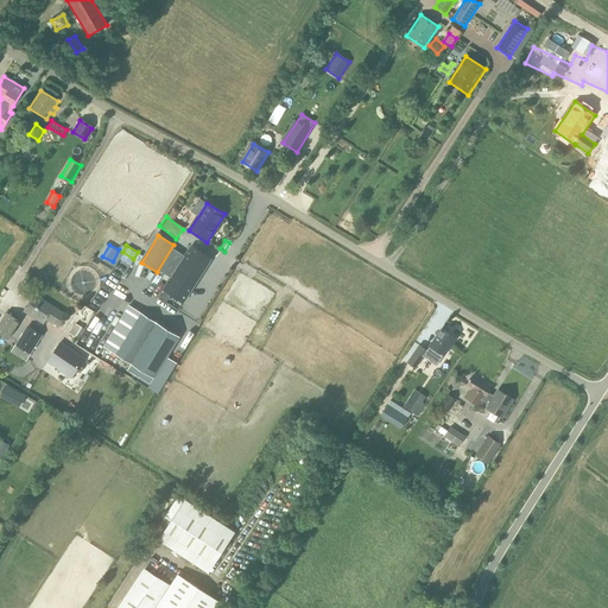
[(183,302),(211,259),(191,247),(164,290),(165,291),(160,297),(168,301),(171,295),(183,302)]
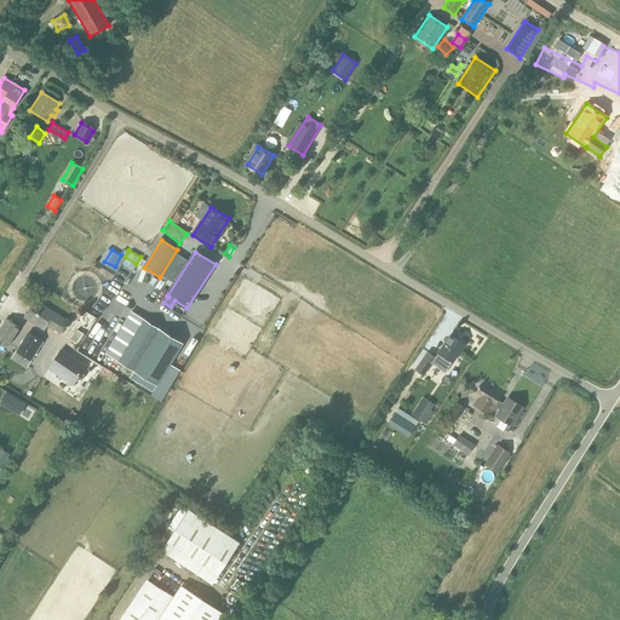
[(130,279),(161,299),(168,287),(137,267),(130,279)]
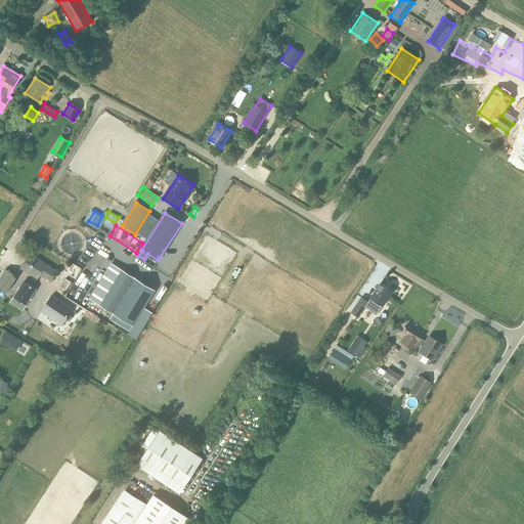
[(141,235),(145,238),(149,229),(145,227),(141,235)]
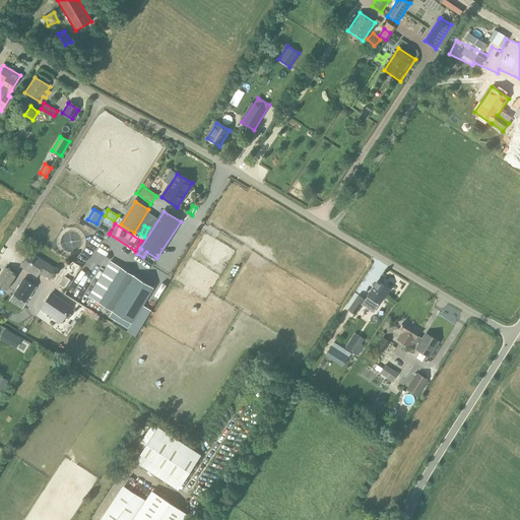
[(82,250),(79,255),(92,263),(95,258),(82,250)]
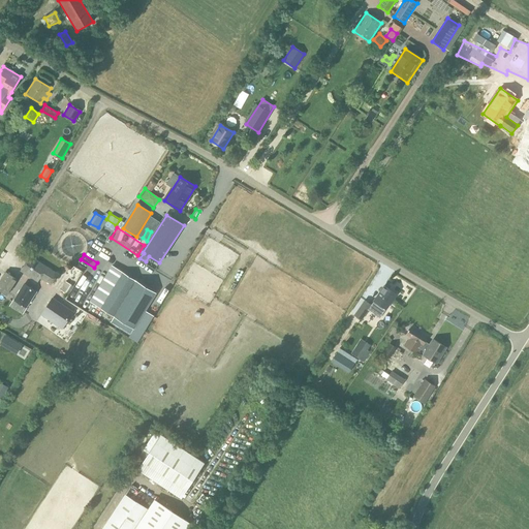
[(51,285),(58,275),(30,257),(21,271),(37,282),(40,278),(51,285)]
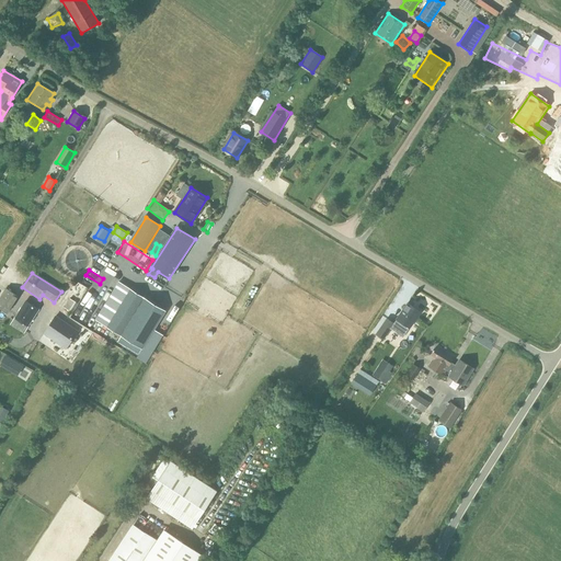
[(107,284),(110,281),(123,289),(126,284),(107,273),(102,281),(107,284)]
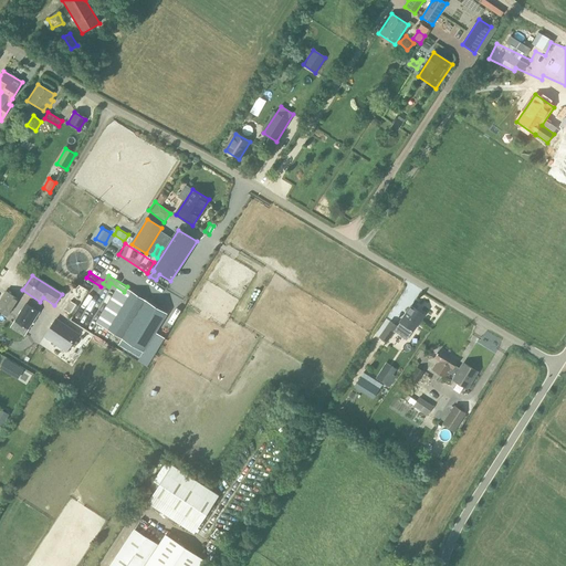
[(161,293),(165,289),(155,283),(152,287),(161,293)]
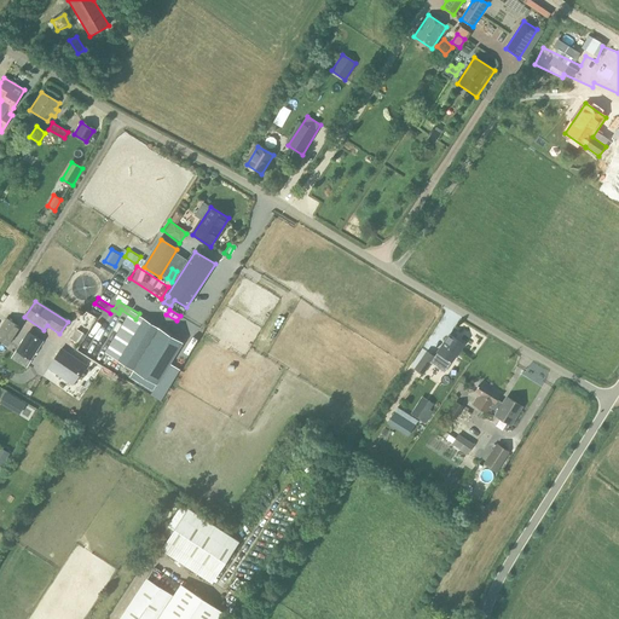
[(109,313),(105,324),(131,334),(136,323),(109,313)]
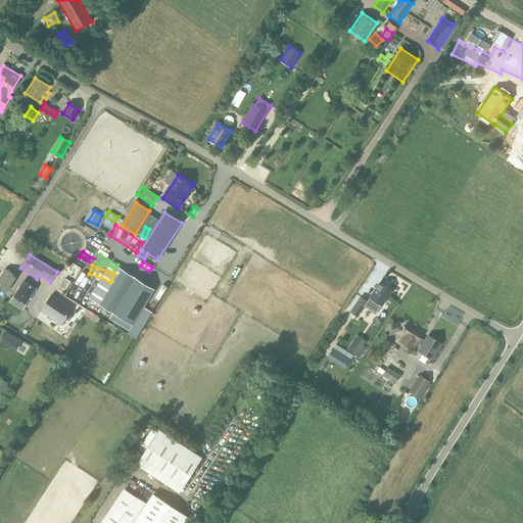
[(0,288),(6,292),(17,276),(5,269),(0,276),(0,288)]
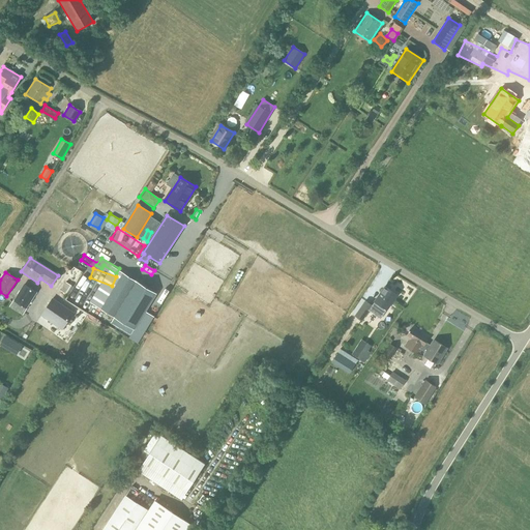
[(124,273),(101,308),(115,317),(111,323),(130,335),(156,293),(124,273)]
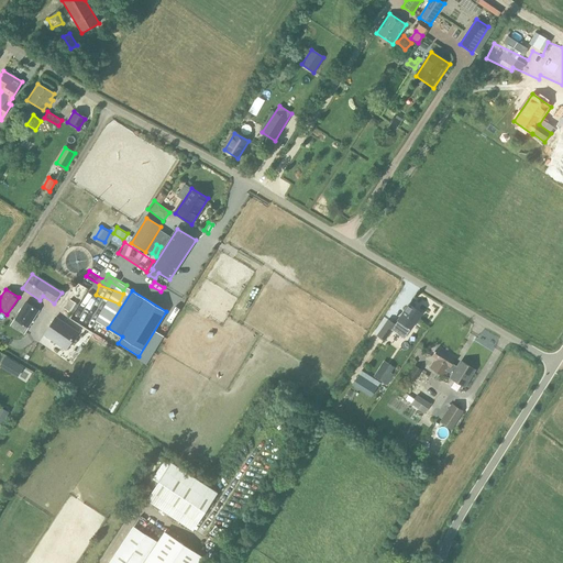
[(94,295),(88,304),(109,318),(114,309),(94,295)]
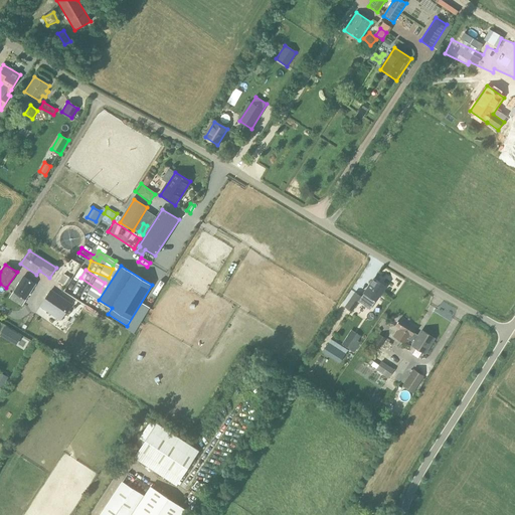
[(67,288),(72,280),(63,275),(59,283),(67,288)]
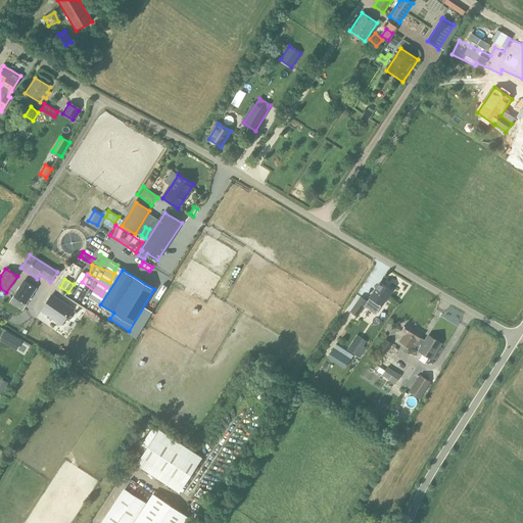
[(27,304),(37,289),(26,281),(14,296),(27,304)]
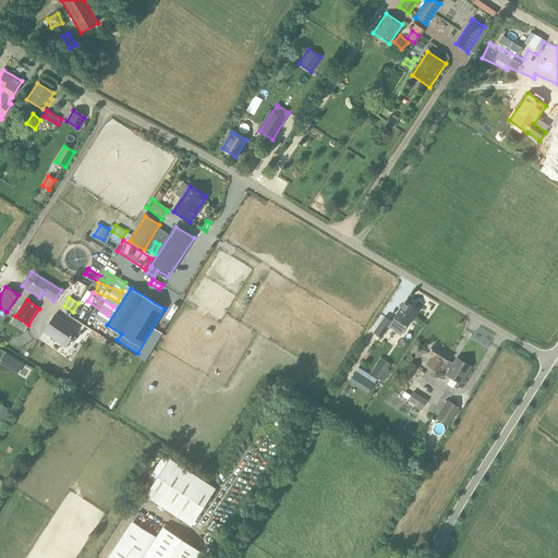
[(401,335),(417,311),(405,302),(391,323),(384,317),(374,332),(381,337),(388,327),(401,335)]
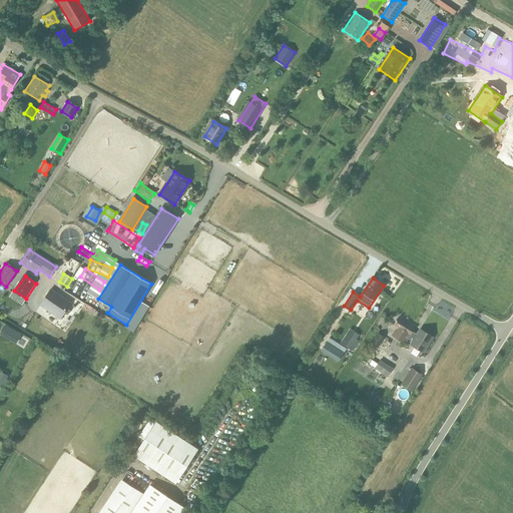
[(72,290),(92,302),(98,293),(78,280),(72,290)]
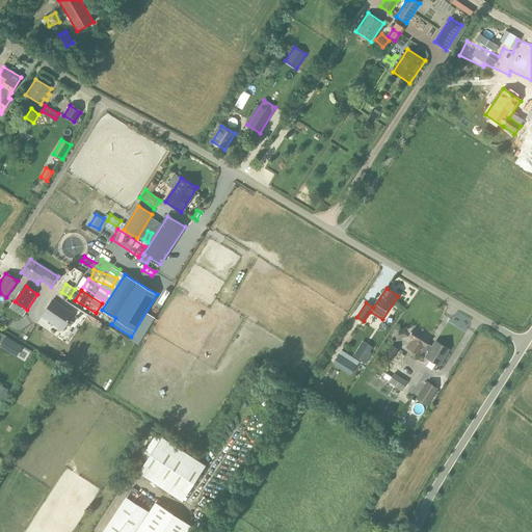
[(62,331),(74,314),(53,300),(42,317),(62,331)]
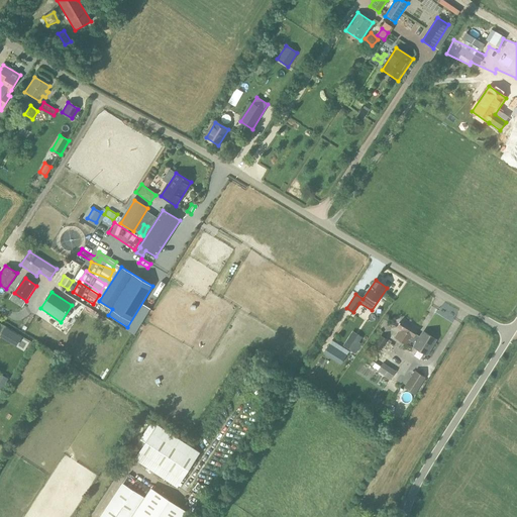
[(420,337),(414,334),(417,330),(401,320),(395,330),(398,331),(394,337),(407,345),(410,341),(415,344),(413,347),(426,355),(436,339),(423,331),(420,337)]
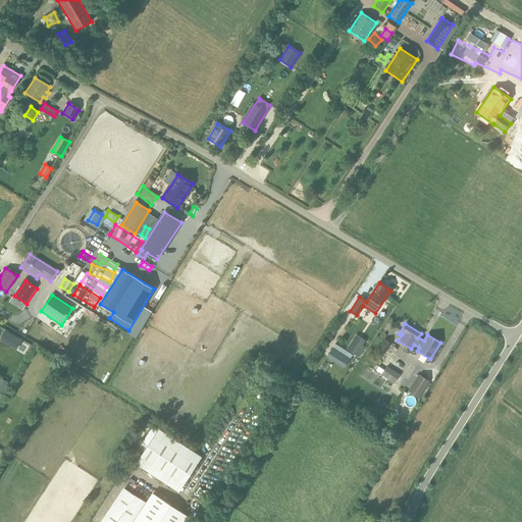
[(5,331),(1,338),(6,342),(10,334),(5,331)]
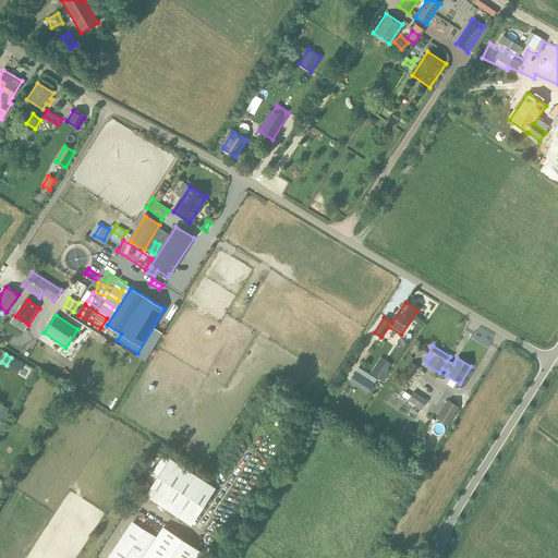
[(391,365),(380,358),(370,374),(381,380),(391,365)]
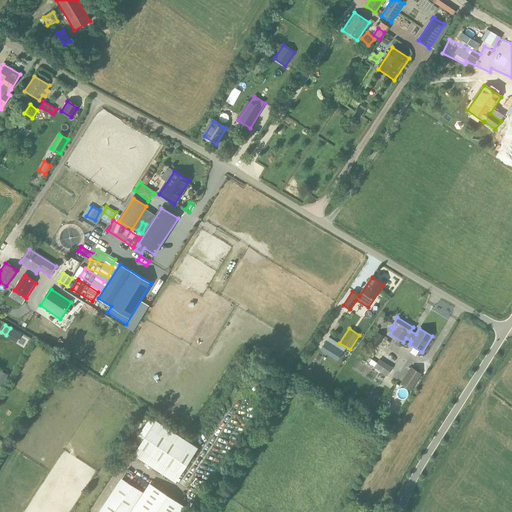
[(375,348),(383,336),(380,334),(372,346),(375,348)]
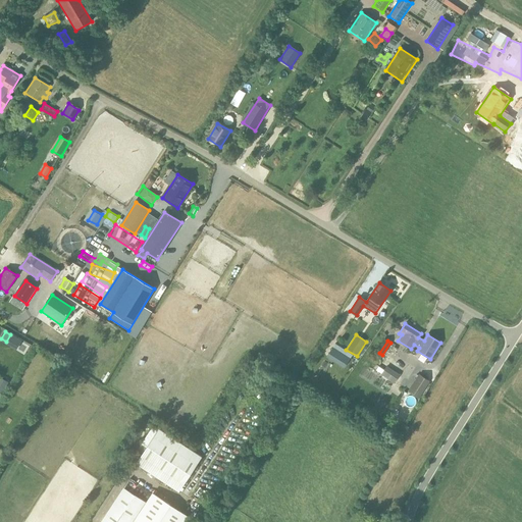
[(332,349),(327,356),(345,367),(352,356),(342,350),(340,353),(332,349)]
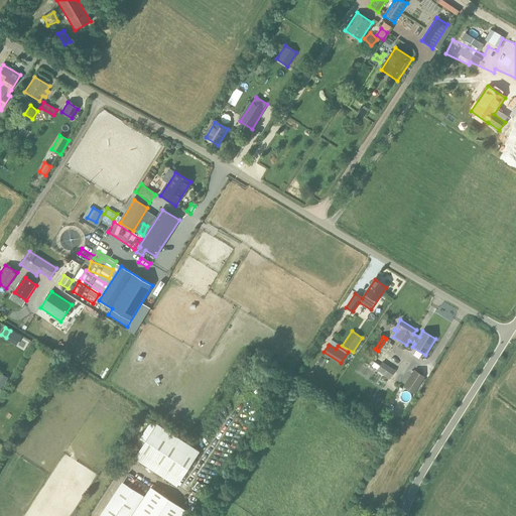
[(388,379),(394,371),(382,363),(379,366),(377,369),(385,374),(384,376),(388,379)]
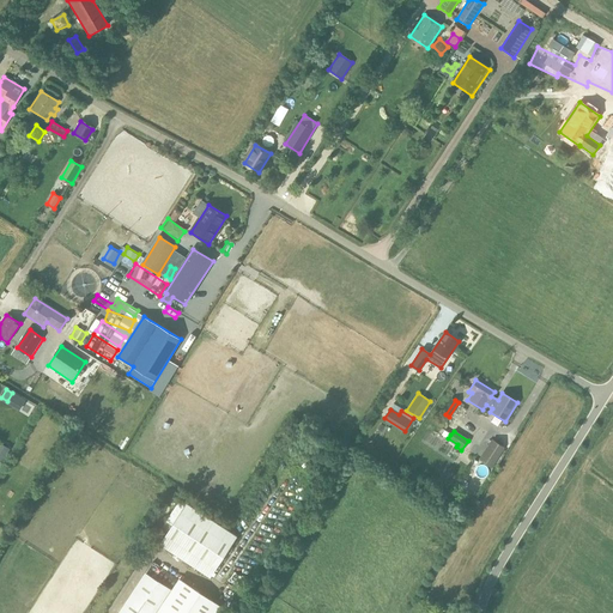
[(504,449),(492,441),(480,460),(492,467),(504,449)]
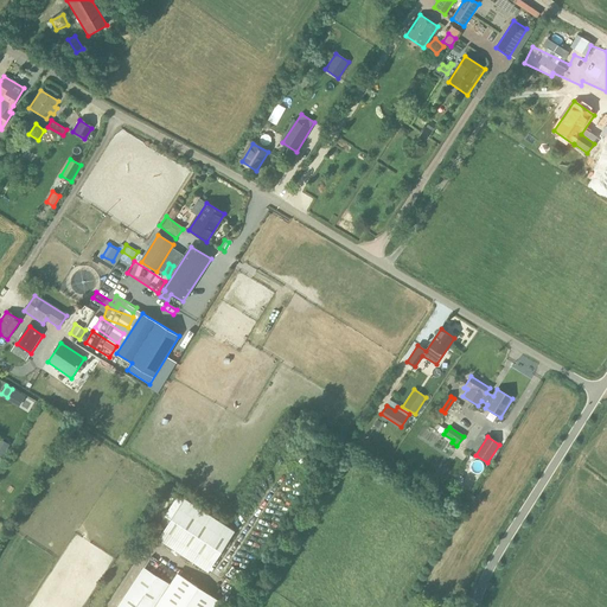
[(11,445),(4,441),(0,445),(0,448),(6,452),(11,445)]
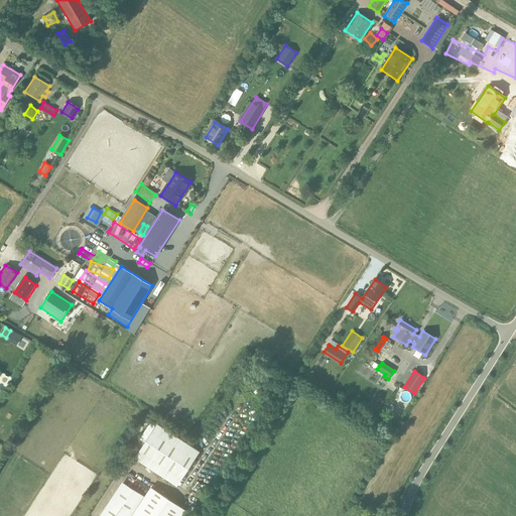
[(373,376),(370,381),(376,385),(380,380),(373,376)]
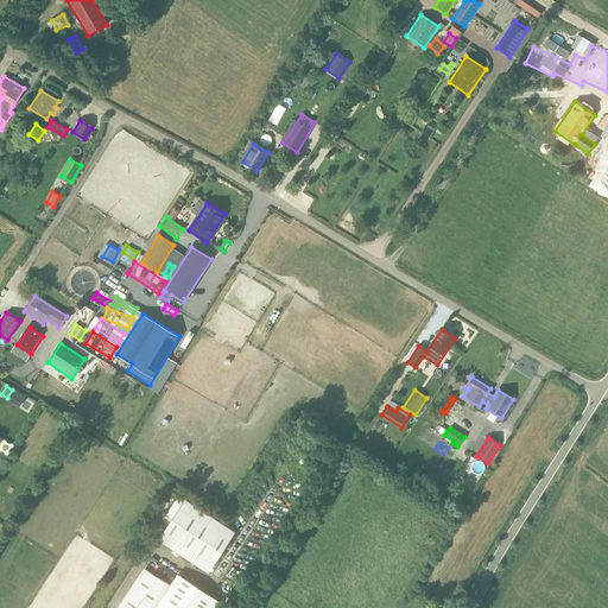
[(462,489),(457,495),(464,501),(469,494),(462,489)]
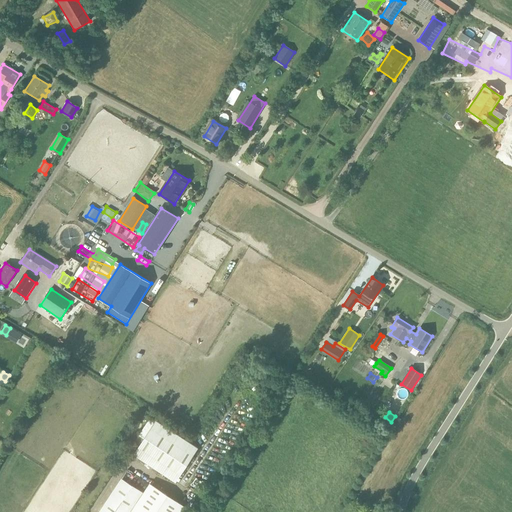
[(197,448),(155,420),(141,441),(138,438),(129,452),(175,482),(197,448)]
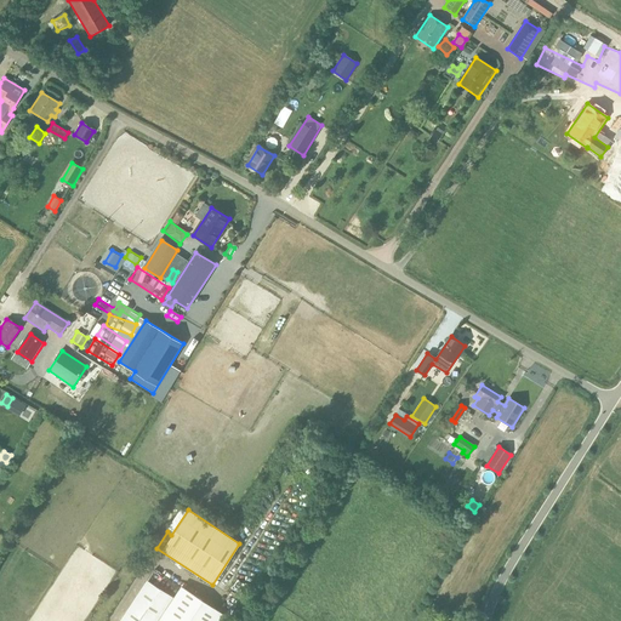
[(174,598),(148,581),(120,620),(216,620),(222,614),(182,587),(174,598)]
